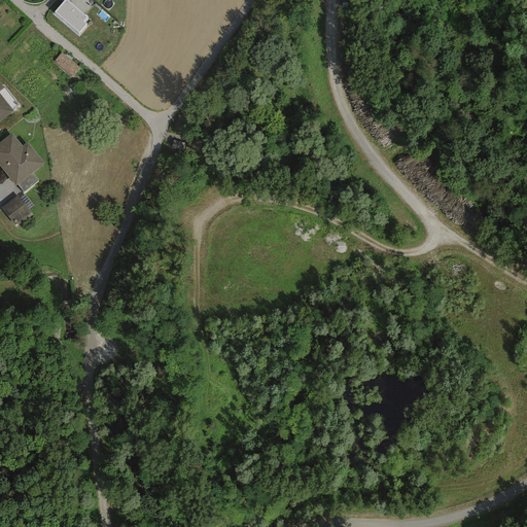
[(64,0),(54,12),(78,33),(86,24),(83,22),(88,16),(67,0),(64,0)]
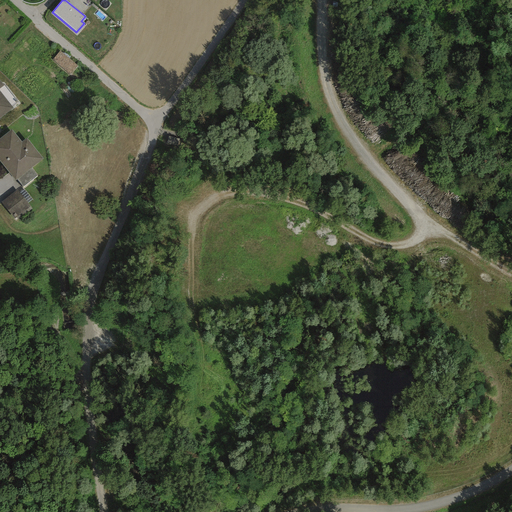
[(78,66),(60,51),(51,61),(69,76),(78,66)]
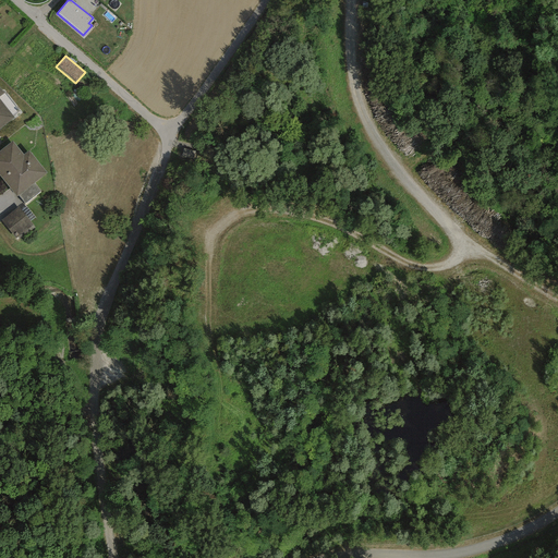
[(0,128),(13,118),(0,99),(0,96),(3,93),(0,88),(0,128)]
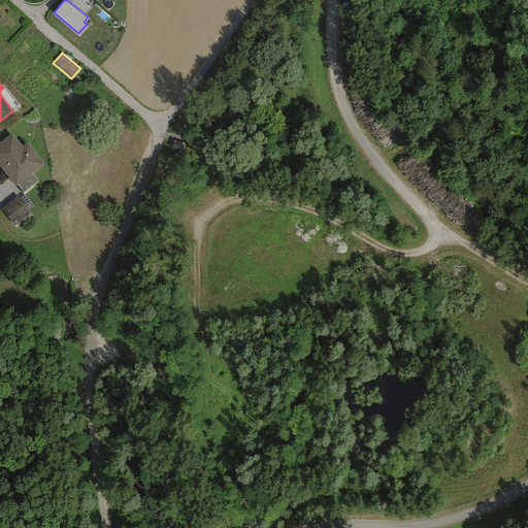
[(22,146),(11,133),(0,142),(0,166),(15,187),(17,185),(32,172),(44,164),(27,142),(22,146)]
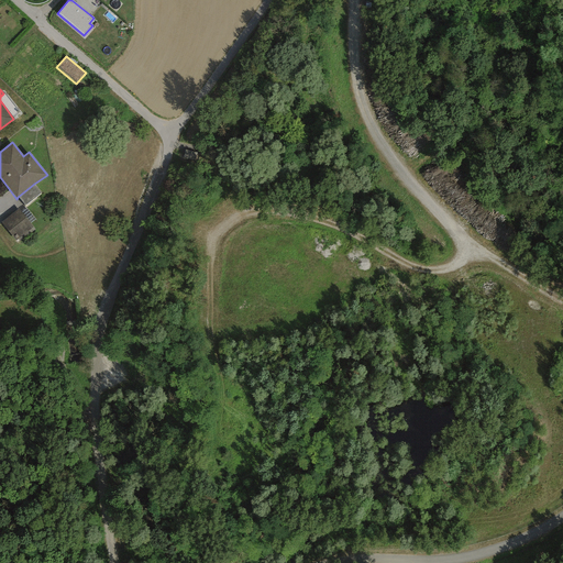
[(24,206),(42,192),(34,184),(18,197),(24,206)]
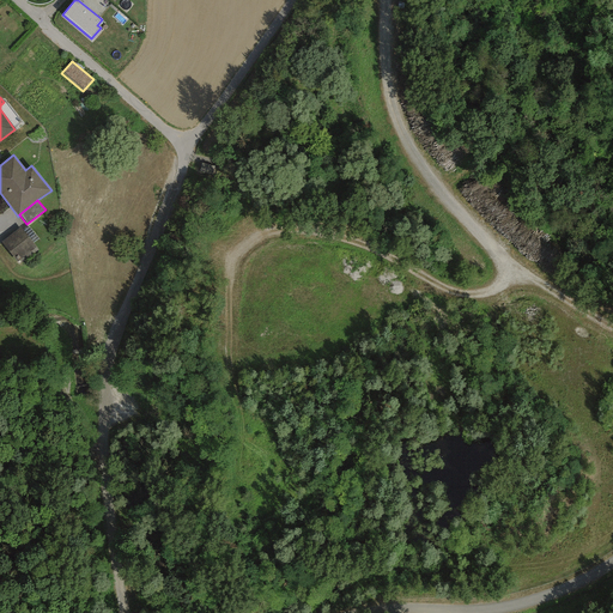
[(38,238),(29,226),(23,231),(32,243),(38,238)]
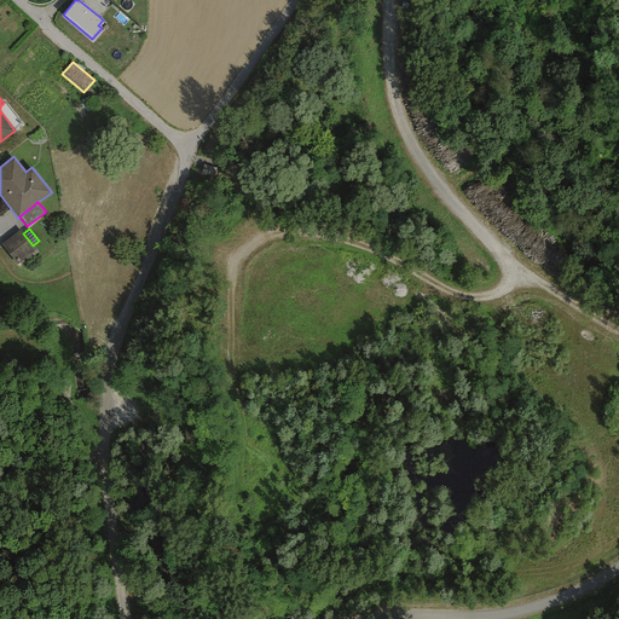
[(23,233),(19,230),(0,246),(18,266),(36,250),(33,246),(23,233)]
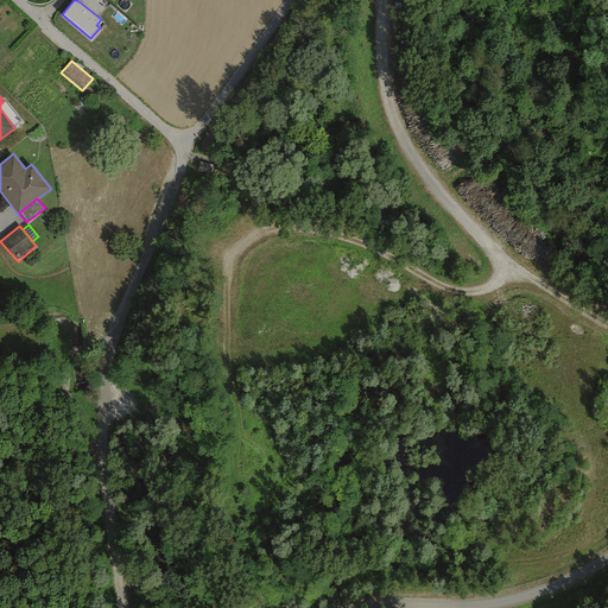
All buildings are outlined.
